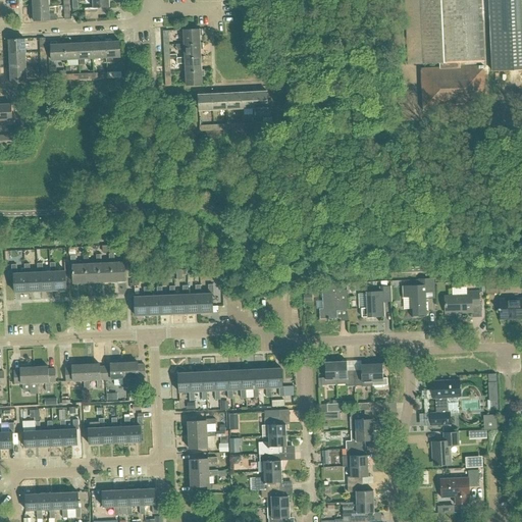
[(439,63),(439,67),(421,68),(423,111),(486,108),(484,65),(480,0),(405,0),(408,65),(439,63)]
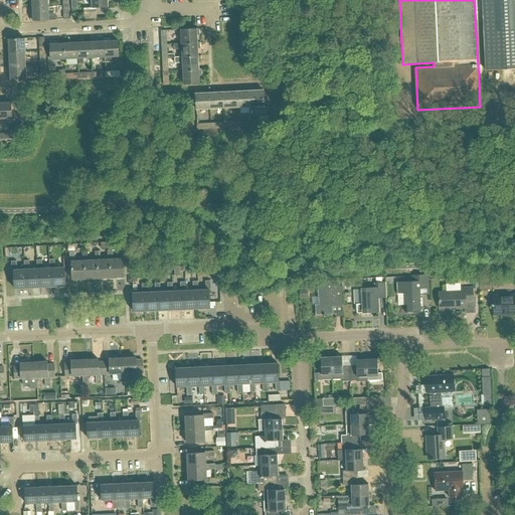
[(514,0),(482,0),(486,70),(514,68),(514,0)]
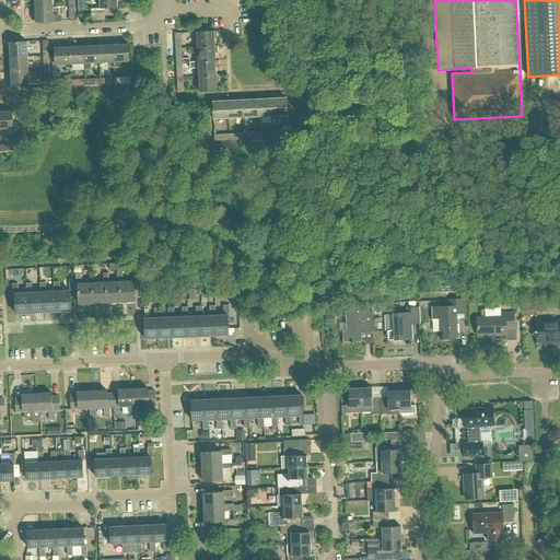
[(36,8),(37,16),(34,16),(35,23),(37,23),(54,22),(61,22),(61,19),(58,15),(54,16),(54,7),(37,8),(36,8)]
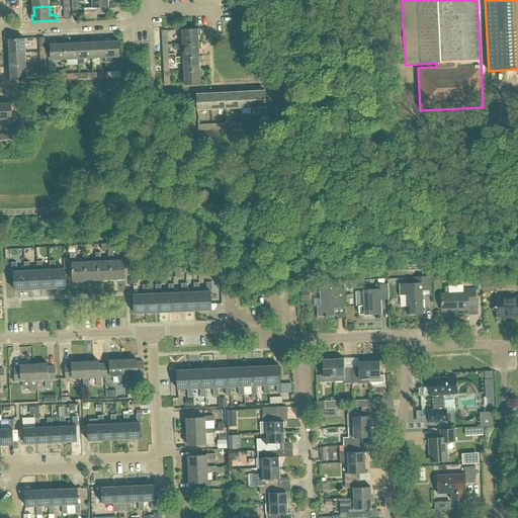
[(199,35),(201,35),(201,29),(199,29),(199,28),(183,29),(183,44),(199,44),(199,42),(199,35)]
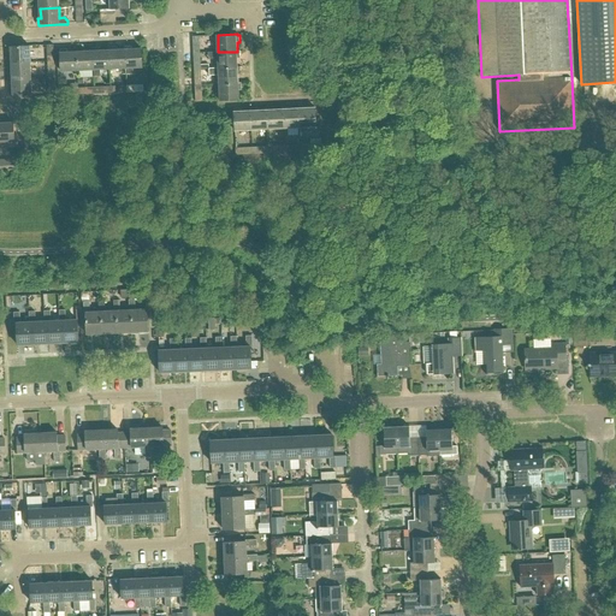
[(31,47),(12,47),(12,57),(10,57),(10,64),(12,64),(13,64),(31,63),(31,47)]
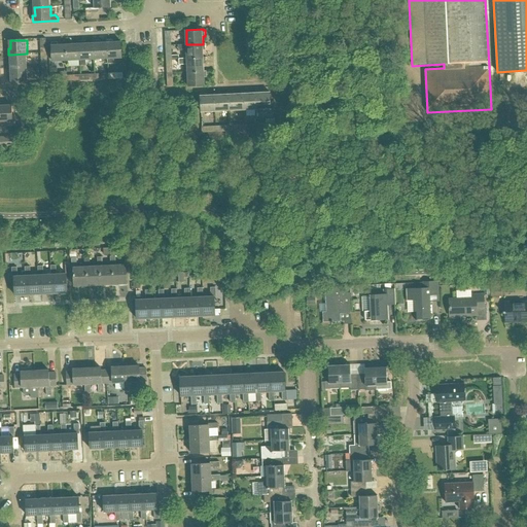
[(95,59),(108,59),(107,42),(100,43),(100,40),(94,41),(94,43),(95,59)]
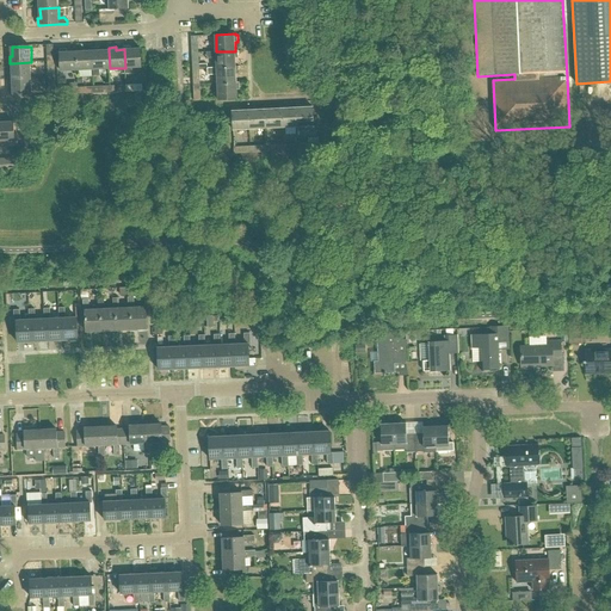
[(124,47),(124,49),(125,68),(125,74),(133,74),(131,67),(142,67),(141,49),(131,49),(131,47),(124,47)]
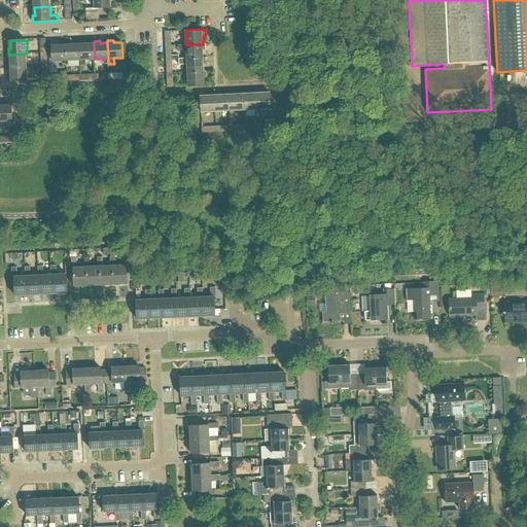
[(85,41),(79,41),(79,44),(80,60),(80,65),(86,65),(85,60),(95,59),(94,43),(85,43),(85,41)]
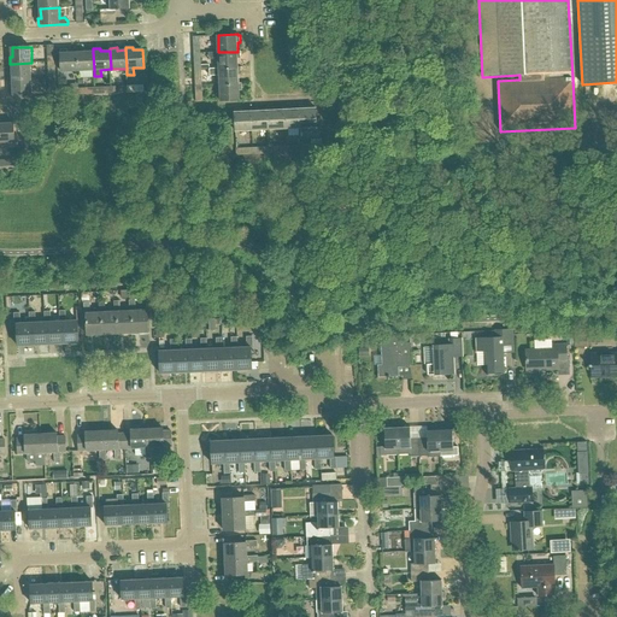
[(77,52),(76,52),(68,53),(68,50),(62,51),(62,71),(77,71),(77,52)]
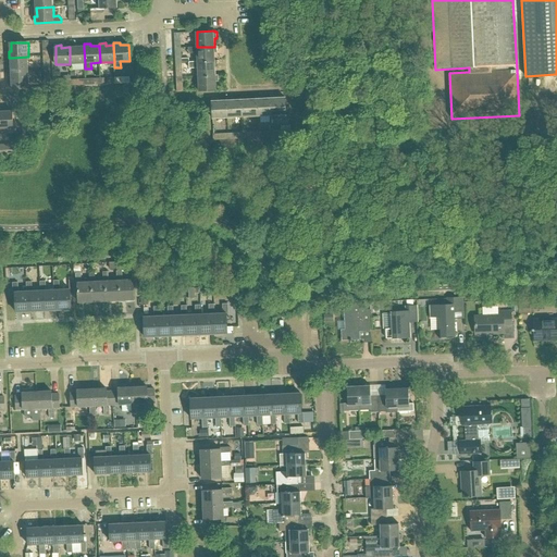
[(85,63),(84,47),(75,47),(75,45),(69,45),(69,47),(70,47),(70,64),(85,63)]
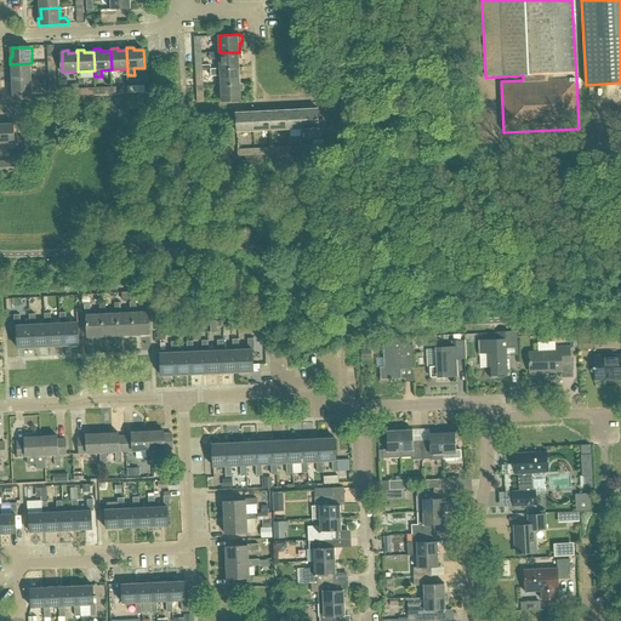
[(239,52),(220,52),(221,68),(240,68),(240,58),(243,58),(243,51),(239,51),(239,52)]
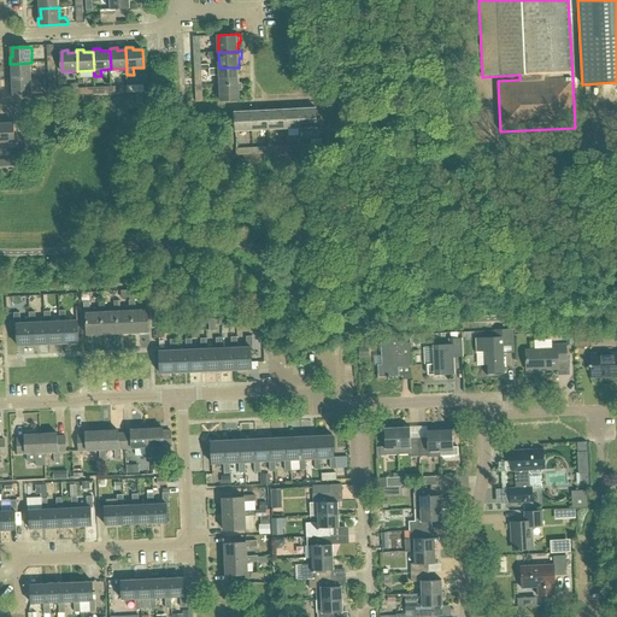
[(13,80),(33,80),(31,63),(13,64),(12,64),(13,74),(10,74),(11,81),(13,81),(13,80)]
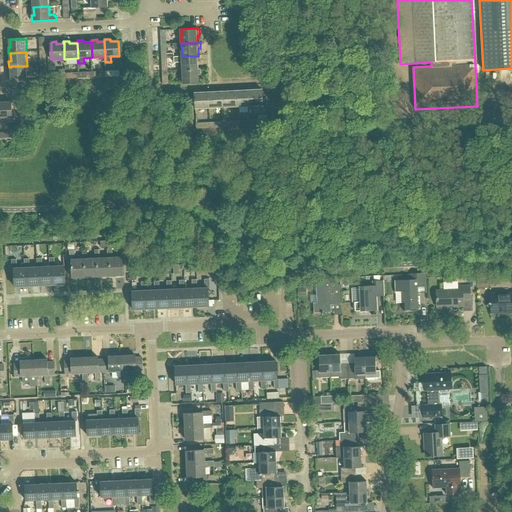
[(198,56),(182,56),(183,70),(198,69),(199,69),(198,62),(201,62),(200,56),(198,56)]
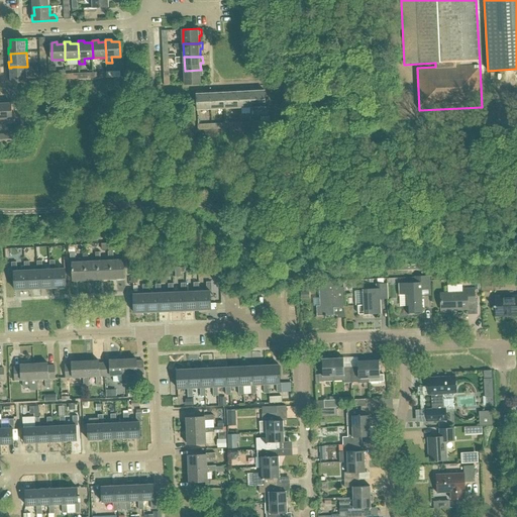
[(9,81),(12,81),(27,80),(27,67),(11,67),(11,68),(11,75),(9,75),(9,81)]
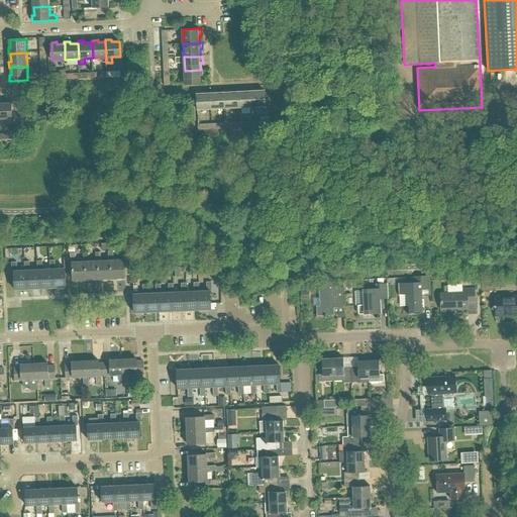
[(200,70),(185,71),(185,85),(201,84),(201,76),(203,76),(203,70),(201,70),(200,70)]
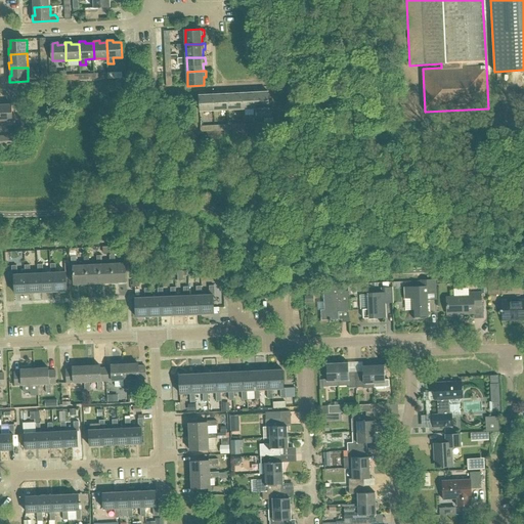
[(254,93),(255,108),(269,108),(268,92),(260,93),(260,90),(254,90),(254,93)]
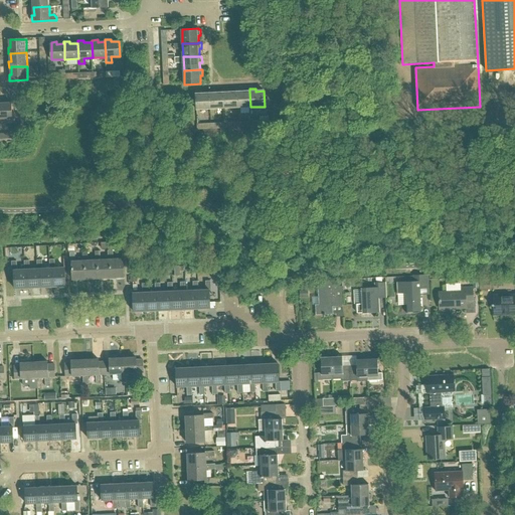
[(228,90),(222,91),(223,93),(223,109),(236,108),(236,92),(228,93),(228,90)]
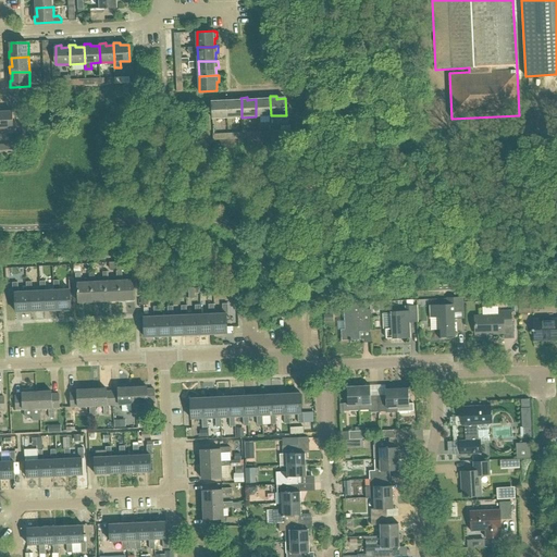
[(271,115),(270,99),(261,99),(261,97),(256,97),(256,99),(256,116),(271,115)]
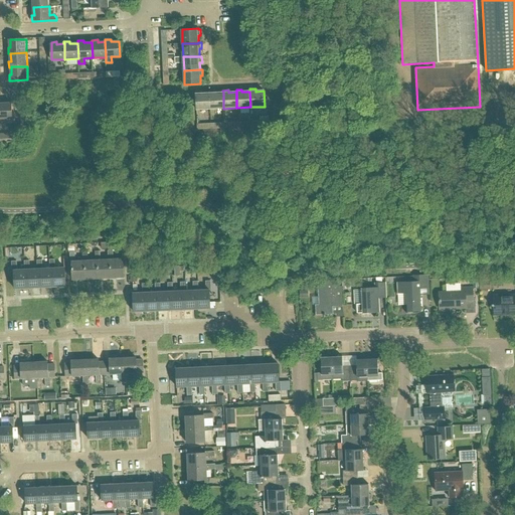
[(202,91),(196,92),(197,110),(210,109),(210,94),(203,94),(202,91)]
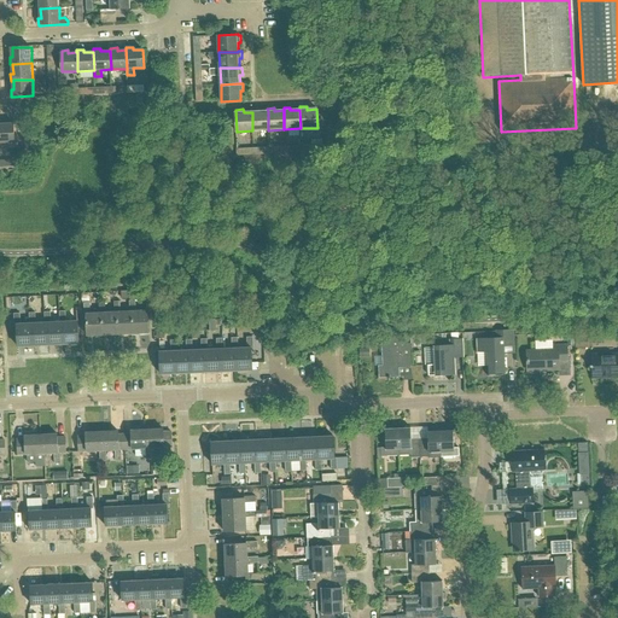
[(268,130),(268,111),(258,111),(258,109),(252,109),(252,112),(252,130),(268,130)]
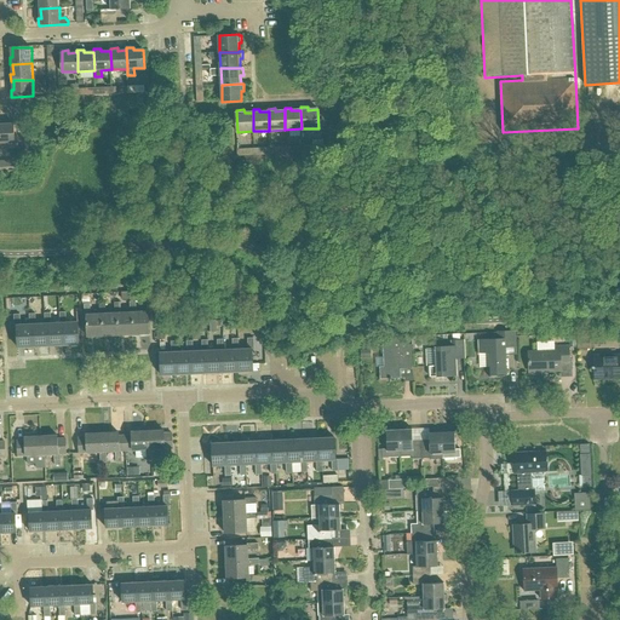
[(5,121),(0,120),(0,149),(5,149),(5,143),(15,143),(13,124),(5,124),(5,121)]
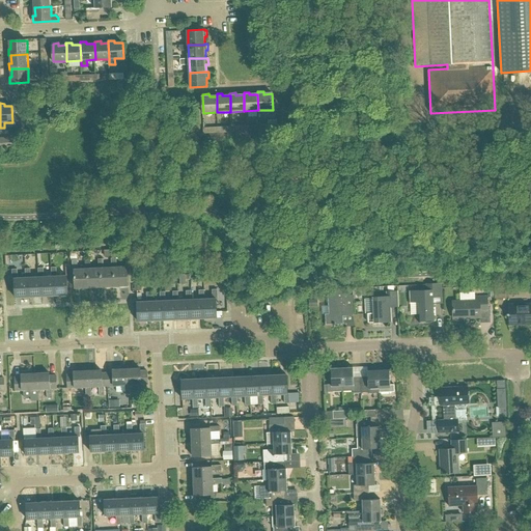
[(104,258),(99,259),(99,268),(101,268),(102,287),(115,286),(114,268),(112,268),(105,268),(104,258)]
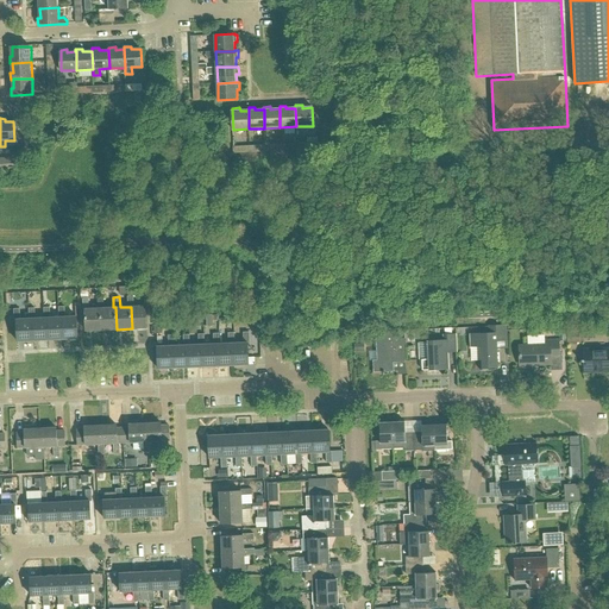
[(131,307),(132,328),(148,328),(146,306),(135,306),(135,296),(129,296),(129,307),(131,307)]
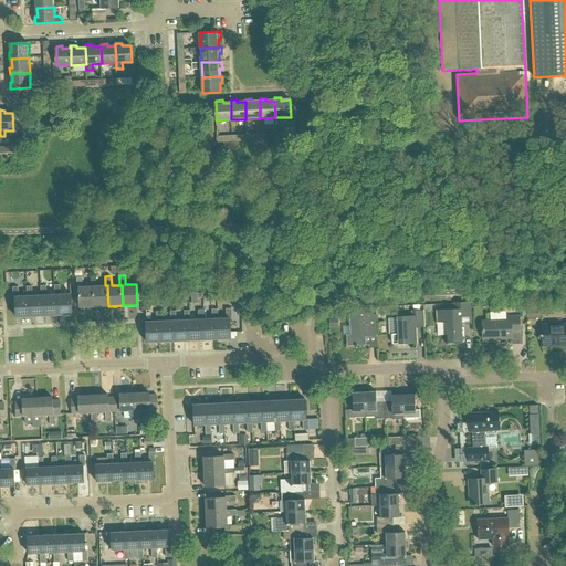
[(97,276),(91,276),(92,286),(93,286),(94,307),(108,306),(107,285),(105,285),(97,286),(97,276)]
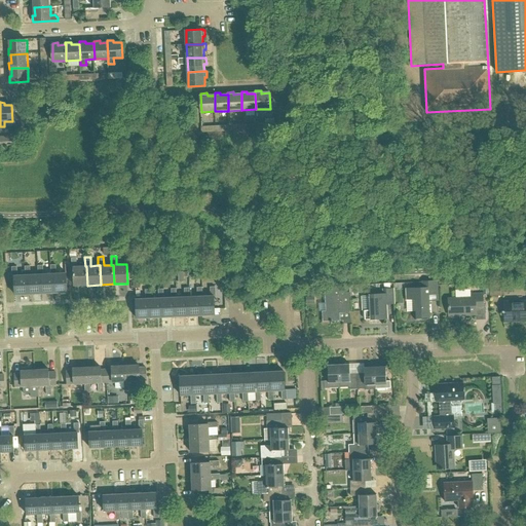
[(77,258),(71,258),(72,267),(73,267),(74,286),(87,286),(86,266),(85,266),(77,266),(77,258)]
